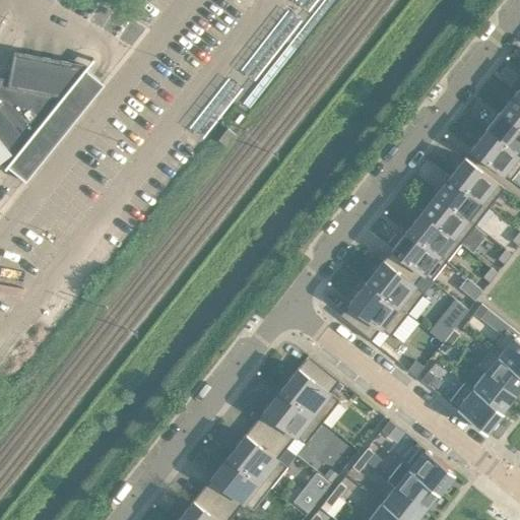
[(333,0),(321,0),(242,102),(250,108),(333,0)]
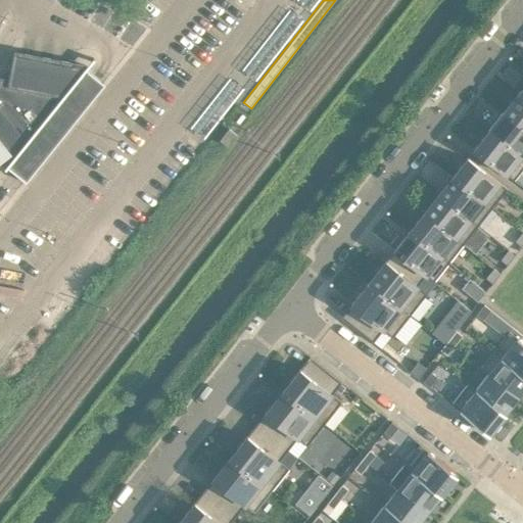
[(298,0),(310,9),(317,0),(298,0)]
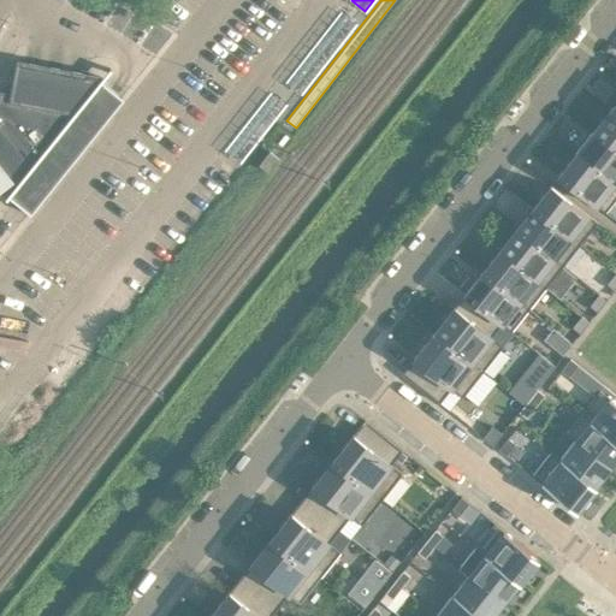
[(302,94),(356,22),(339,9),(284,80),(302,94)]
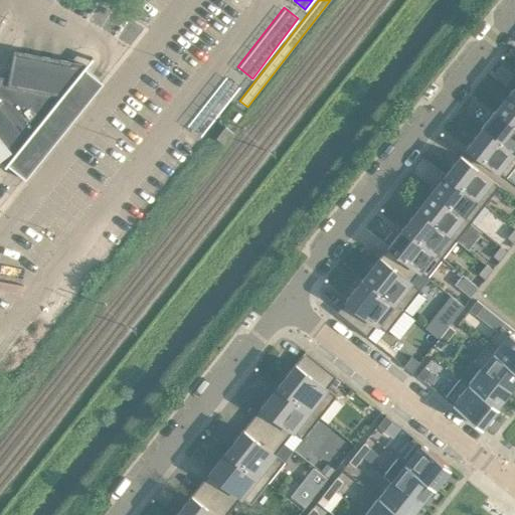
[(16,171),(24,178),(23,178),(25,179),(103,82),(102,81),(101,82),(83,68),(93,58),(91,57),(83,66),(71,63),(72,60),(70,60),(70,63),(14,52),(14,50),(13,49),(7,77),(0,76),(0,149),(4,155),(2,157),(3,158),(5,157),(8,160),(3,166),(5,167),(7,164),(16,171)]
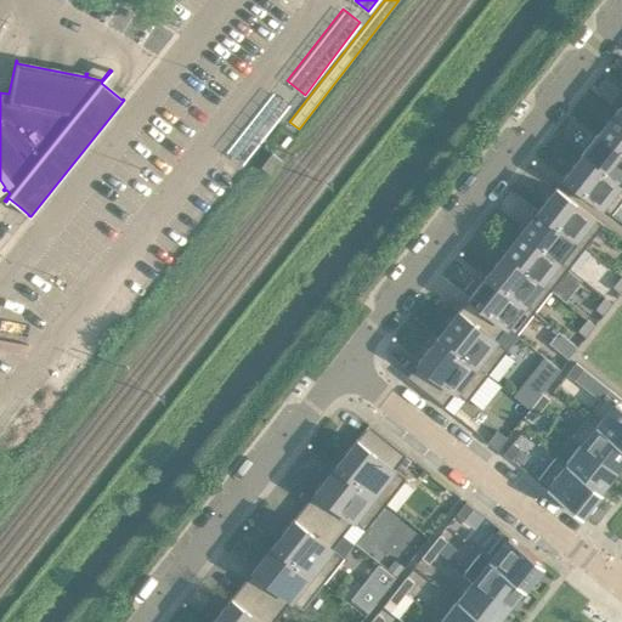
[(242,163),(289,103),(273,90),(226,151),(242,163)]
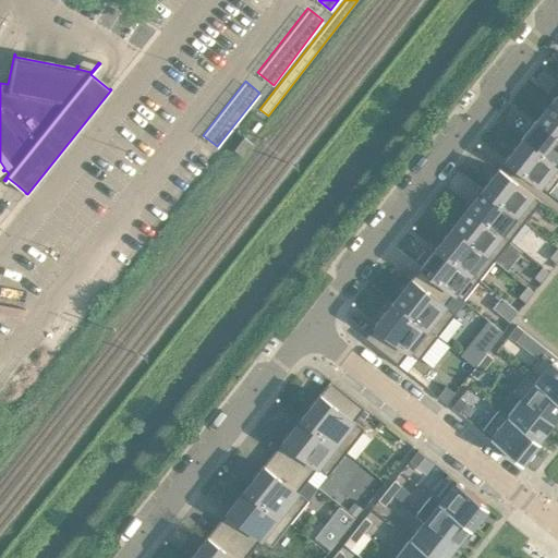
[(536,119),(557,136),(557,105),(552,99),(536,119)]
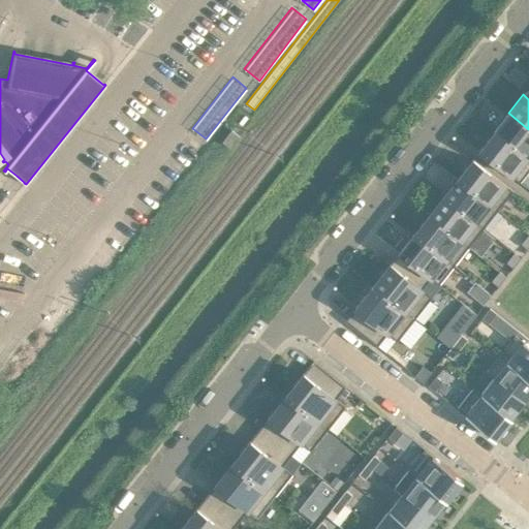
[(493,131),(528,159),(528,129),(508,113),(493,131)]
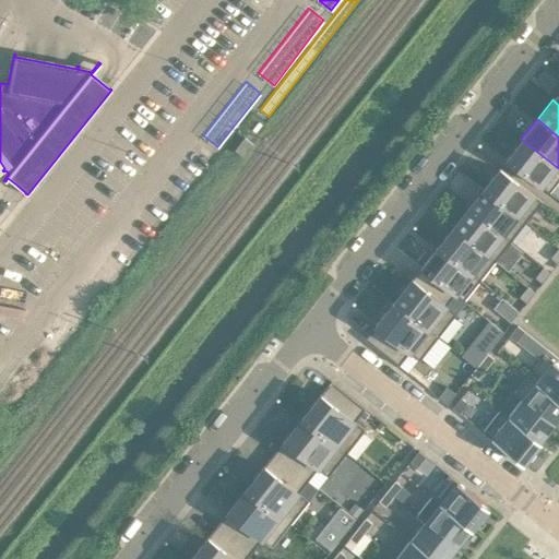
[(242,157),(251,145),(244,139),(234,151),(242,157)]
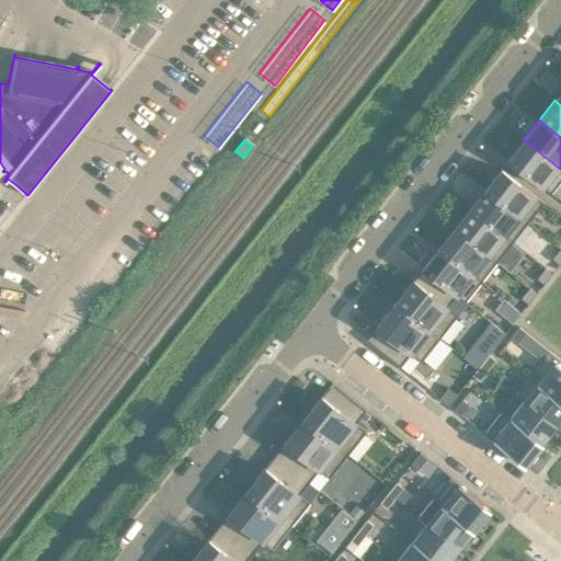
[(507,159),(550,193),(560,179),(560,169),(523,139),(507,159)]
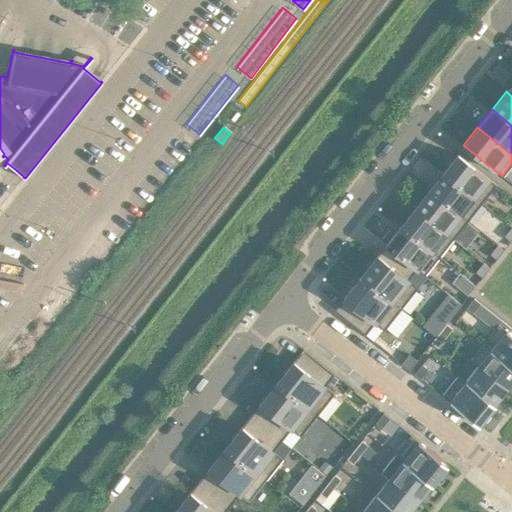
[(0,169),(5,166),(3,165),(8,159),(5,156),(3,157),(2,156),(4,154),(0,148),(0,169)]
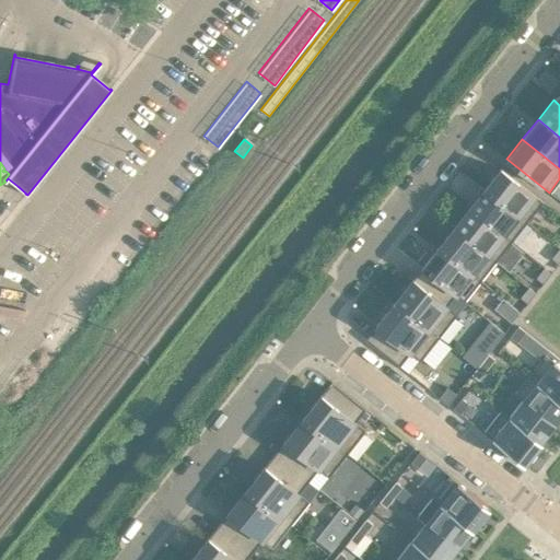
[(483,188),(526,222),(541,201),(499,167),(483,188)]
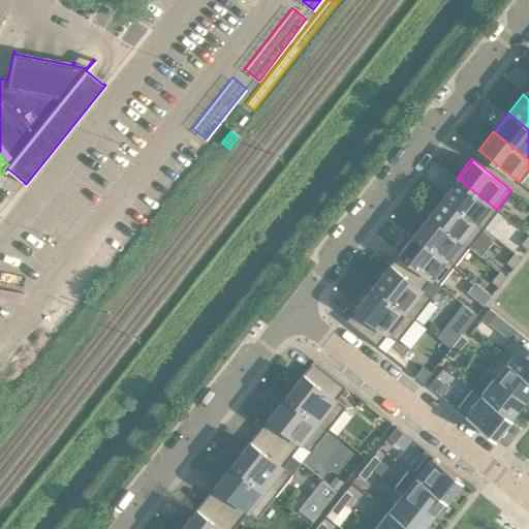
[(441,196),(481,228),(497,210),(457,178),(441,196)]
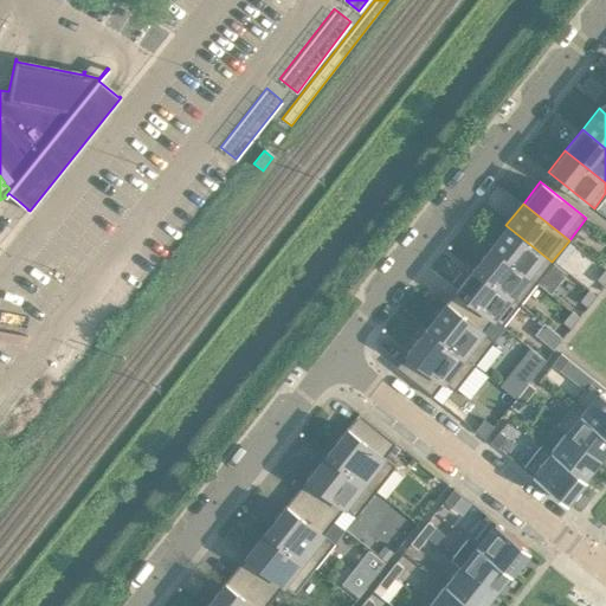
[(489,246),(535,283),(552,262),(505,225),(489,246)]
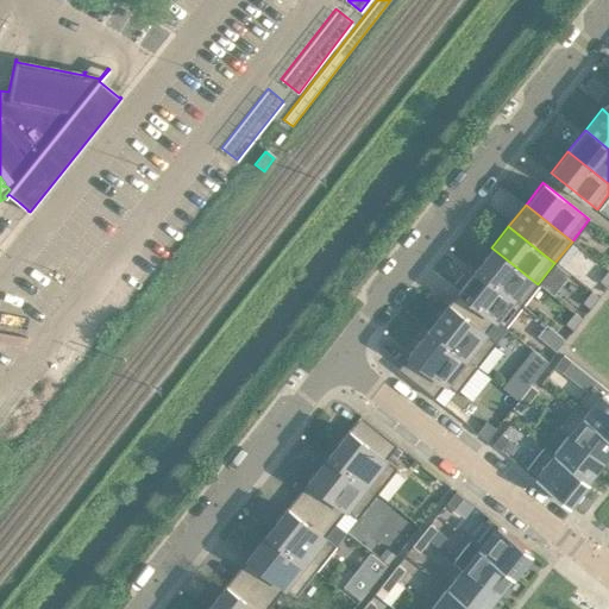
[(475,269),(521,306),(538,284),(491,248),(475,269)]
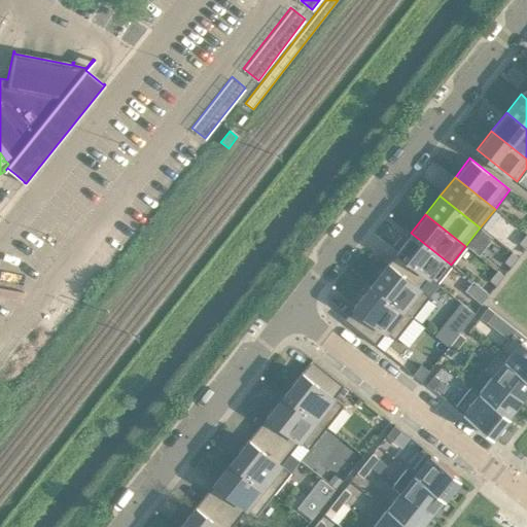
[(470,244),(480,251),(491,235),(482,227),(470,244)]
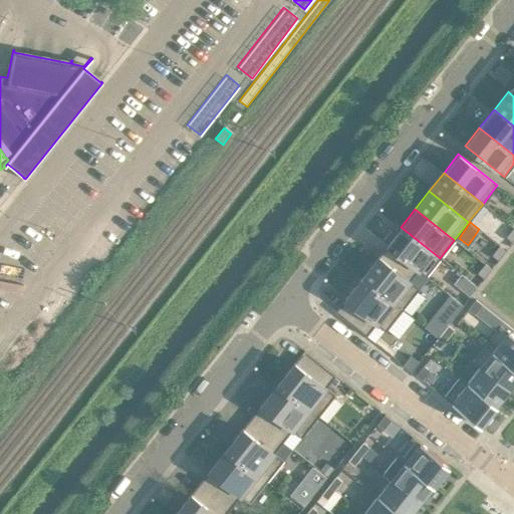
[(387,245),(426,275),(440,258),(401,227),(387,245)]
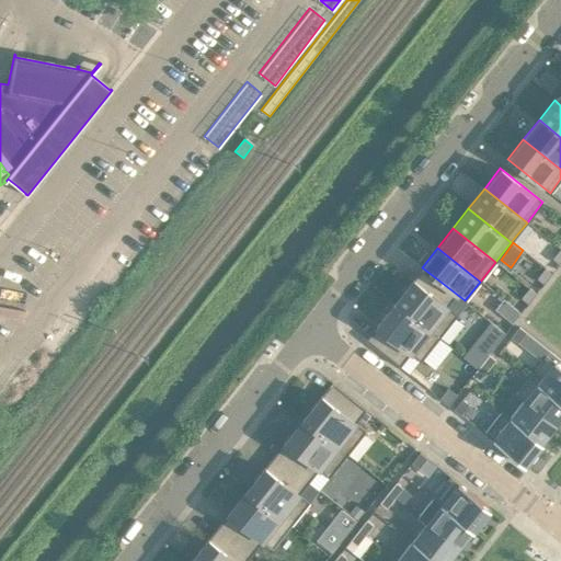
[(559,264),(560,260),(560,249),(559,249),(551,259),(559,264)]
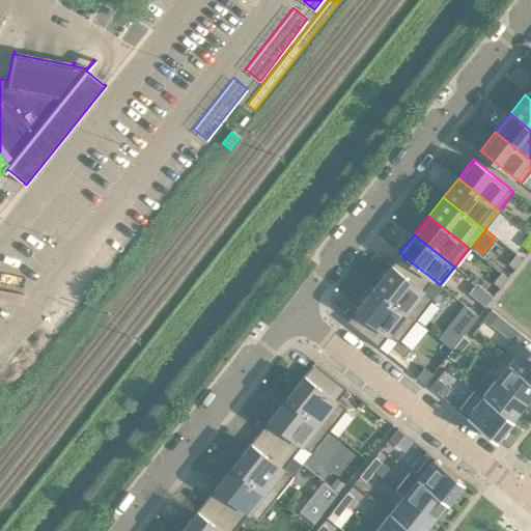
[(431,279),(439,285),(440,284),(399,253),(398,253),(404,258),(396,269),(390,264),(372,286),(415,320),(432,298),(423,290),(431,279)]
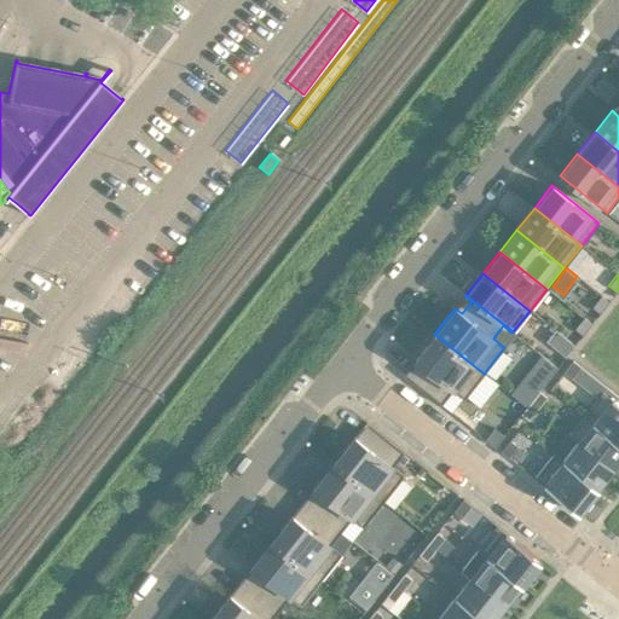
[(599,313),(608,302),(600,296),(591,307),(599,313)]
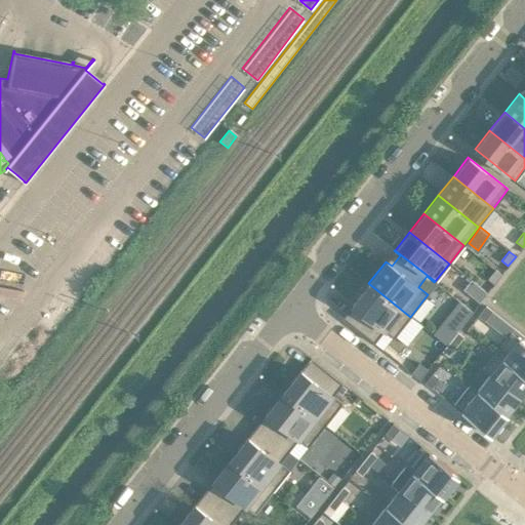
[(493,284),(501,275),(494,269),(487,279),(493,284)]
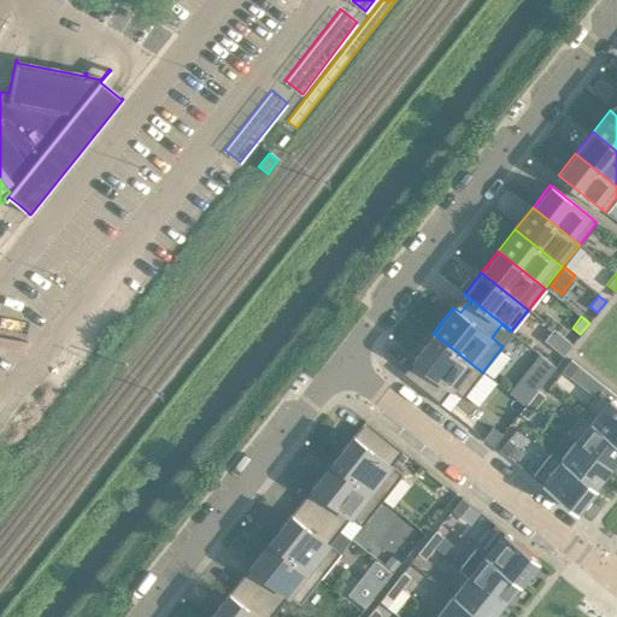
[(451,388),(462,398),(482,372),(433,333),(412,359),(419,364),(409,377),(403,372),(401,374),(439,403),(451,388)]
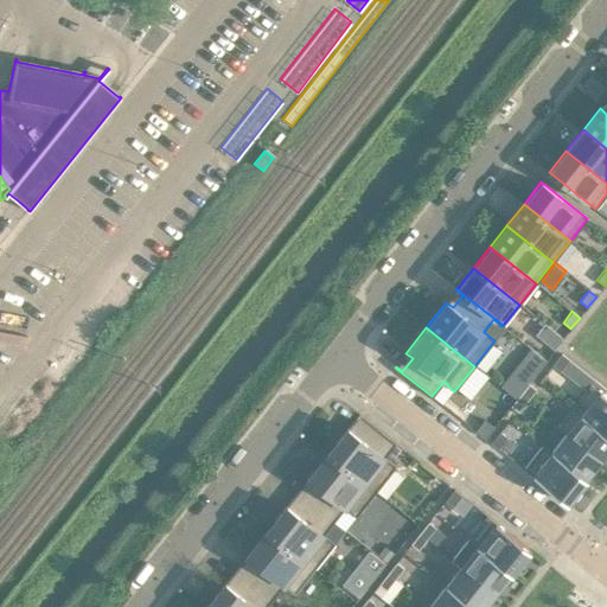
[(554,350),(562,338),(555,332),(547,344),(554,350)]
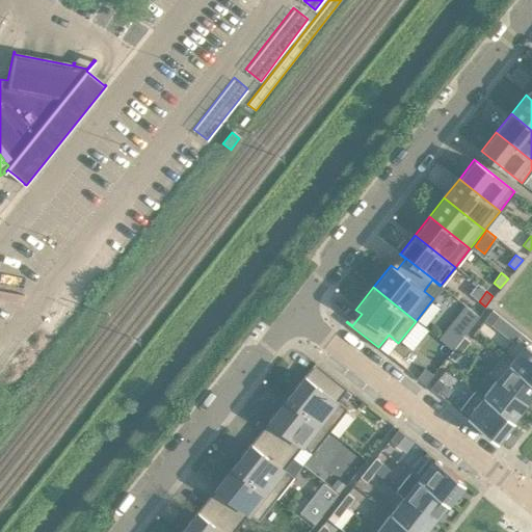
[(490,324),(498,315),(491,310),(483,319),(490,324)]
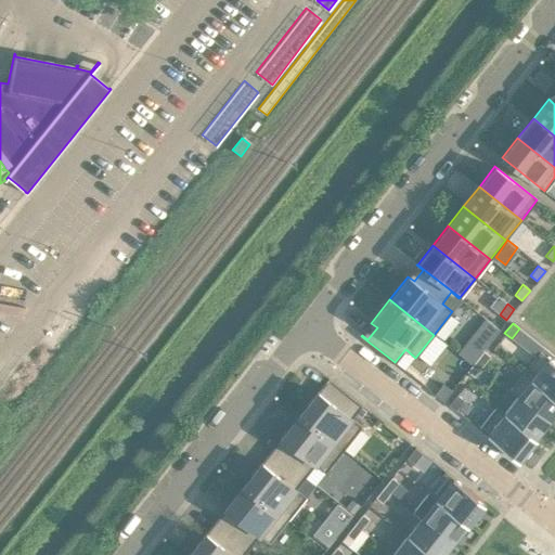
[(481,366),(490,356),(482,350),(475,361),(481,366)]
